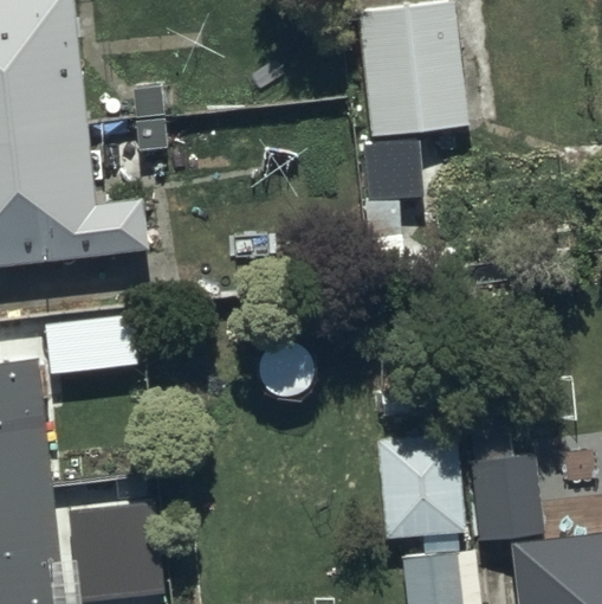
[(0,0),(0,267),(149,251),(143,198),(97,204),(75,0),(0,0)]
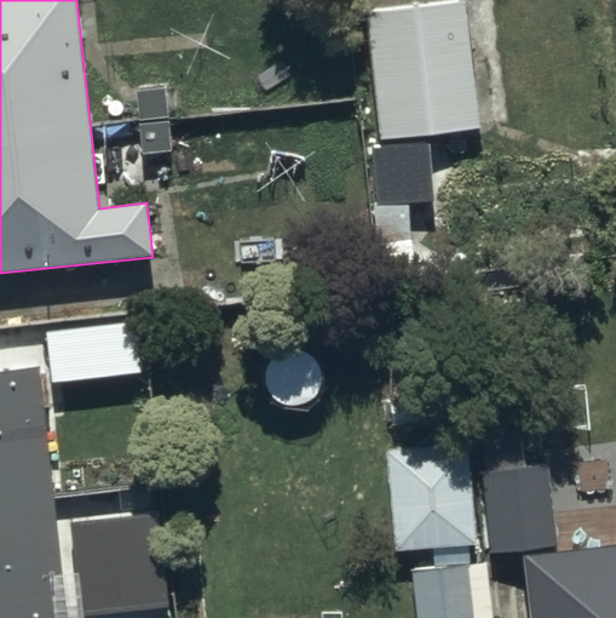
[(380,139),(481,129),(465,0),(366,12),(380,139)]
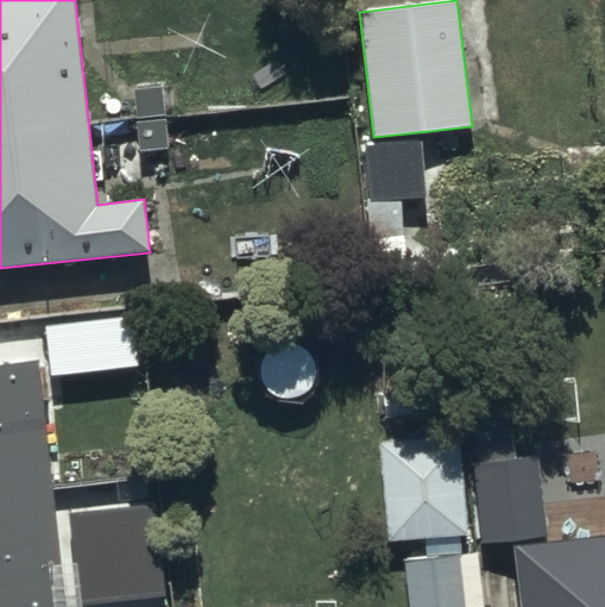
[(134,118),(164,116),(162,86),(132,88),(134,118)]
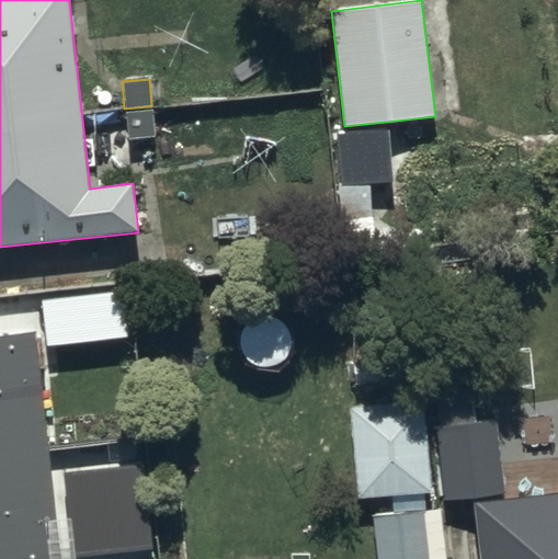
[(152,110),(125,112),(127,139),(155,137),(152,110)]
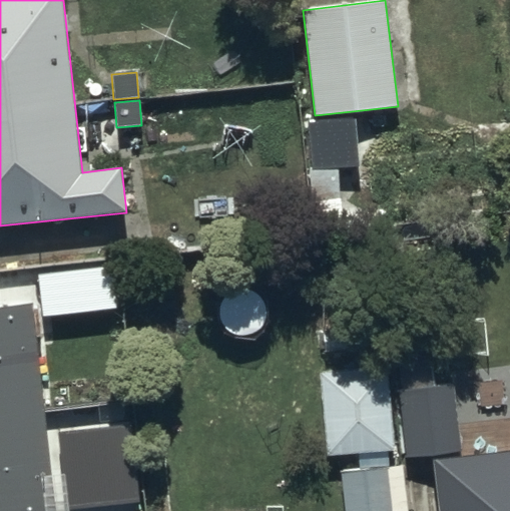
[(311,170),(359,166),(355,118),(308,122),(311,170)]
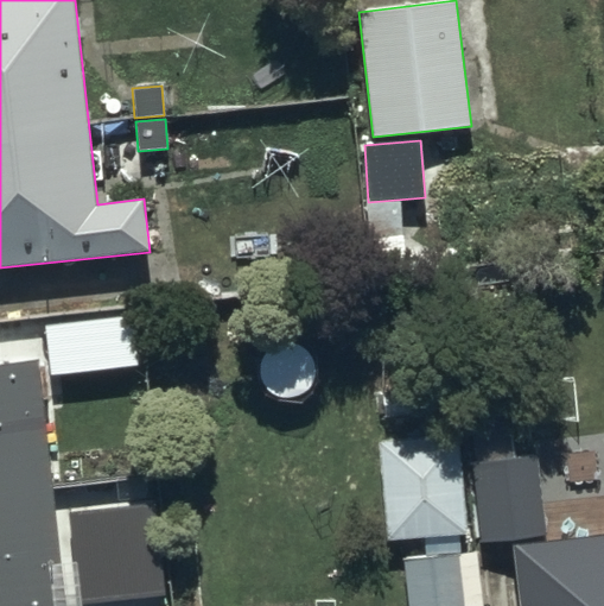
[(40,361),(0,366),(0,605),(87,605),(167,598),(158,510),(69,519),(74,568),(62,569),(40,361)]
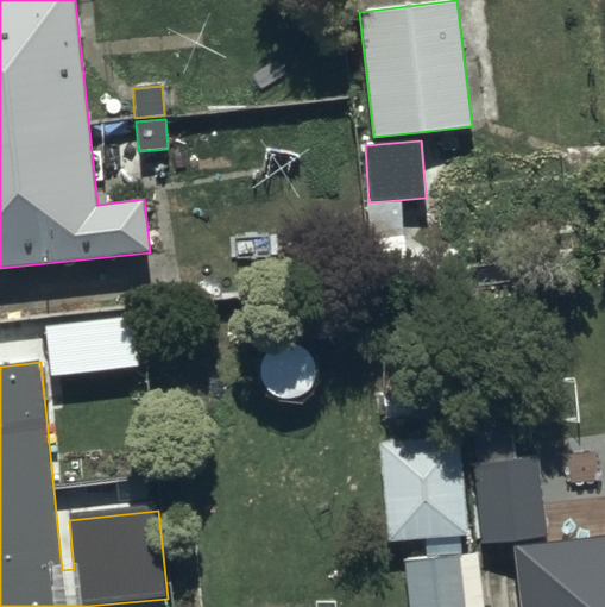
[(386,542),(468,536),(460,435),(378,440),(386,542)]
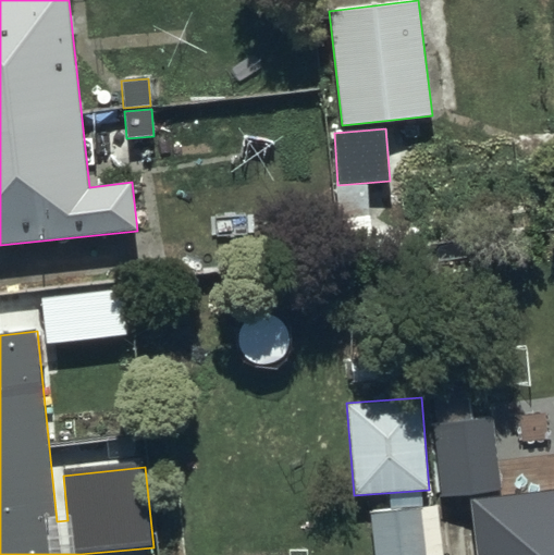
[(439,497),(501,491),(493,418),(430,424),(439,497)]
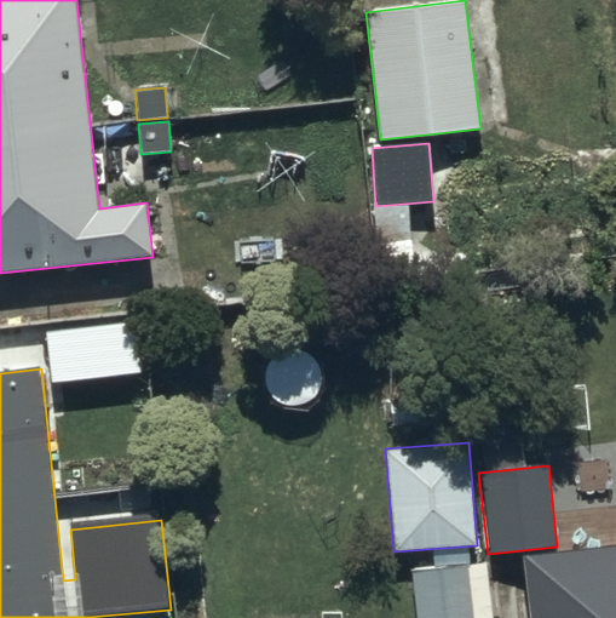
[(615,617),(615,545),(523,555),(529,617),(615,617)]
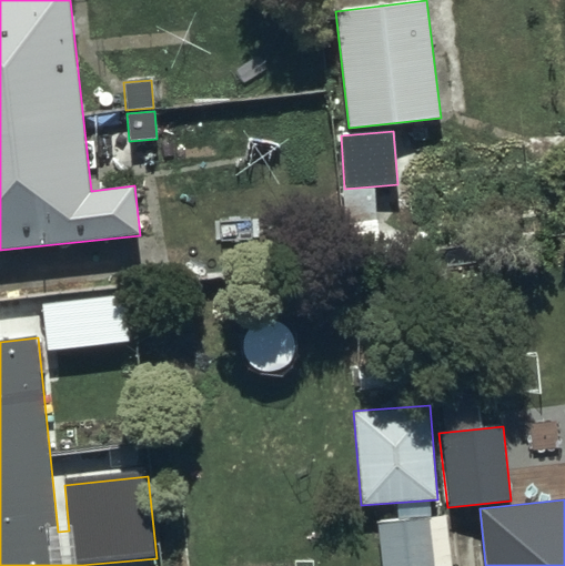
[(451,565),(445,514),(375,522),(380,565),(451,565)]
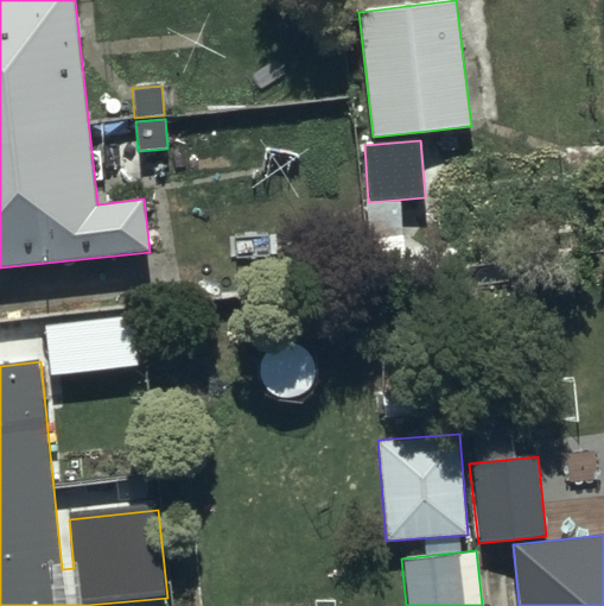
All buildings are outlined.
